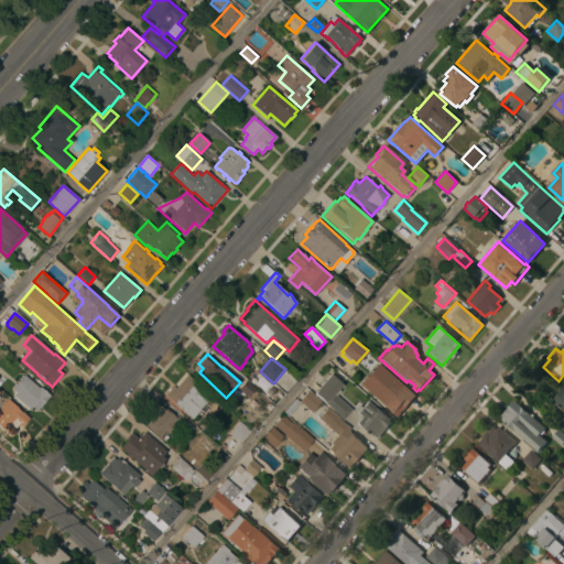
[(360,384),(379,364),(415,396),(398,416),(360,384)]
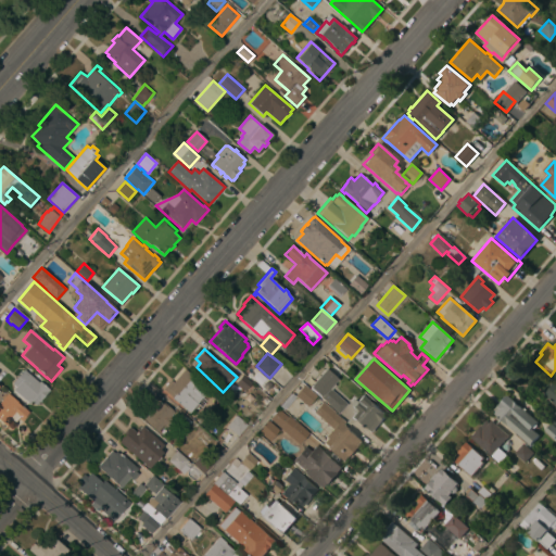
[(311,388),(312,386),(311,386),(326,368),(338,379),(330,388),(348,404),(339,414),(311,388)]
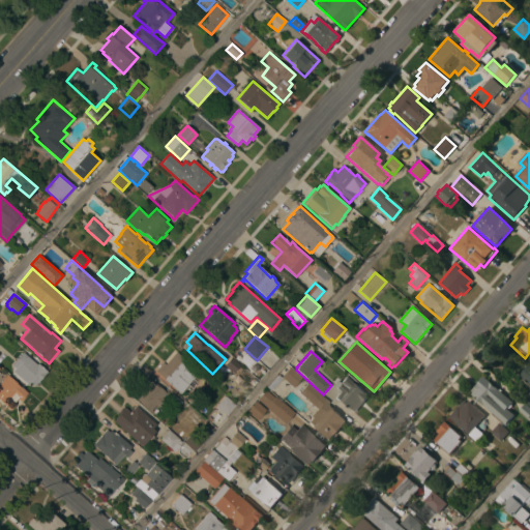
[(37,364),(38,363),(48,372),(38,383),(37,383),(34,386),(30,383),(28,385),(12,372),(16,369),(11,365),(23,352),(37,364)]
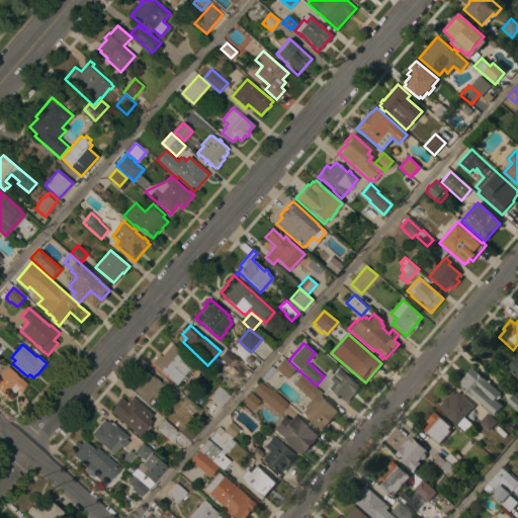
[(160,370),(161,370),(152,362),(159,354),(162,356),(172,344),(194,364),(189,370),(188,369),(175,384),(160,370)]
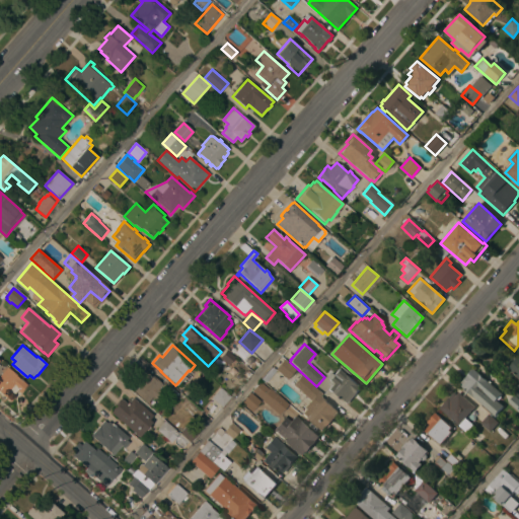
[(518,389),(516,387),(518,383),(518,379),(507,369),(517,357),(518,358),(518,389)]
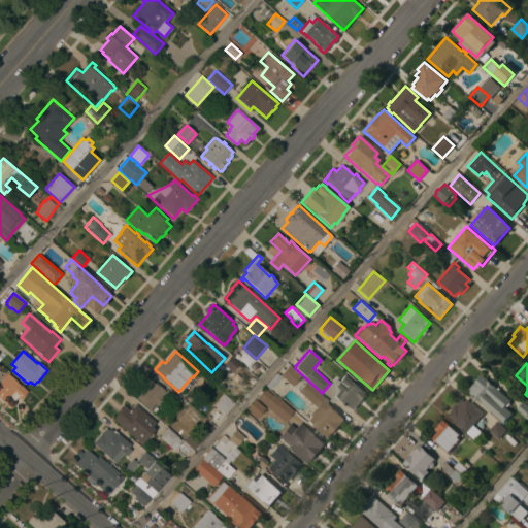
[(282,376),(270,389),(266,386),(277,373),(281,375),(289,365),(301,375),(292,386),(282,376)]
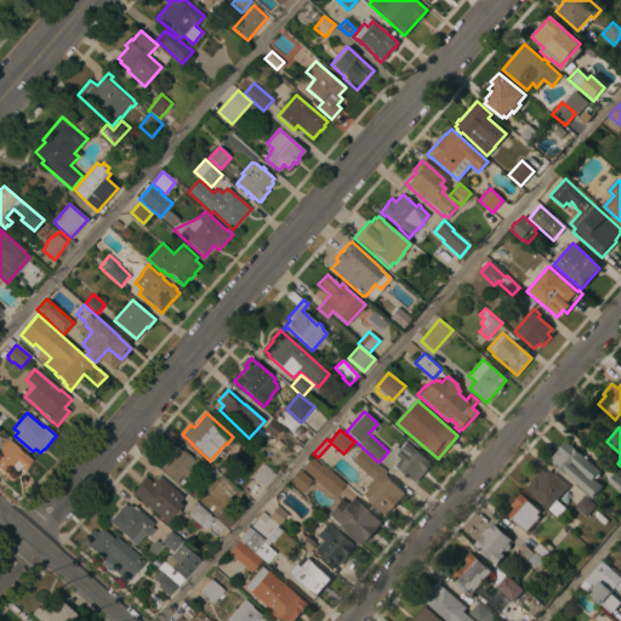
[(0,449),(9,439),(21,449),(20,450),(26,454),(32,460),(23,469),(21,467),(17,472),(17,476),(15,479),(10,479),(7,476),(0,468),(0,449)]
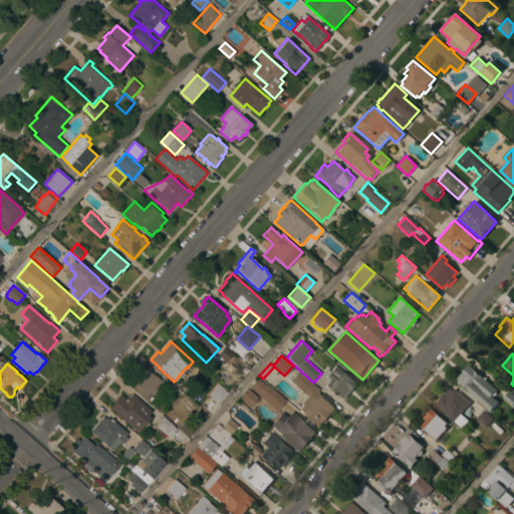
[(331,389),(330,390),(325,386),(329,381),(327,380),(329,378),(326,376),(327,375),(324,373),(328,369),(330,371),(336,365),(341,370),(353,382),(354,381),(357,384),(344,400),(331,389)]
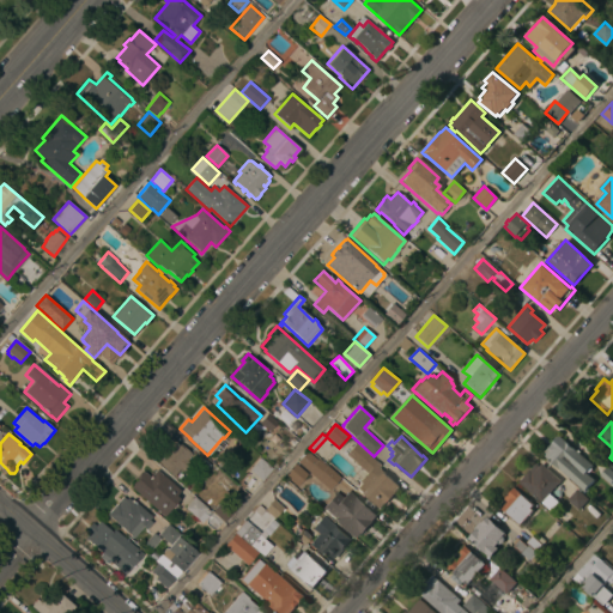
[(542,454),(558,436),(592,465),(590,467),(592,469),(588,473),(587,472),(586,473),(594,480),(587,489),(588,490),(586,492),(542,454)]
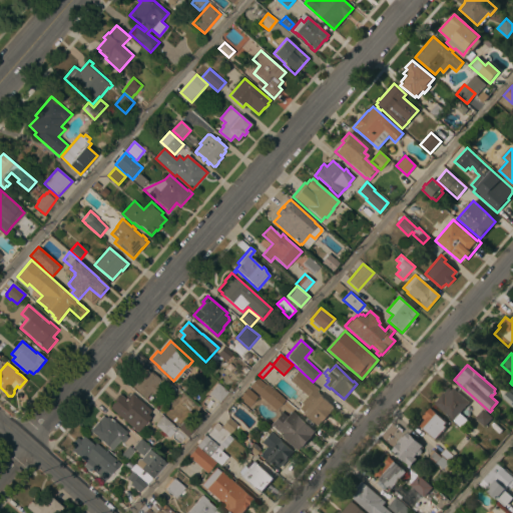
[(128,382),(142,367),(143,369),(145,368),(150,373),(151,372),(161,380),(157,385),(160,388),(153,395),(151,392),(145,399),(138,393),(139,392),(128,382)]
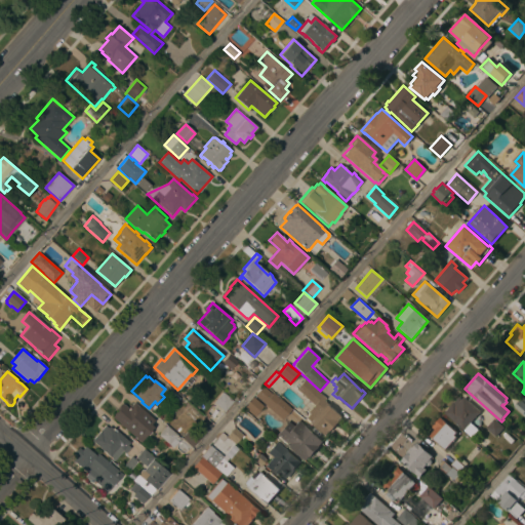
[(306,417),(310,413),(308,412),(314,405),(296,389),(305,379),(326,398),(324,401),(341,416),(338,420),(339,421),(336,425),(337,426),(332,430),(329,433),(328,432),(325,436),(306,417)]
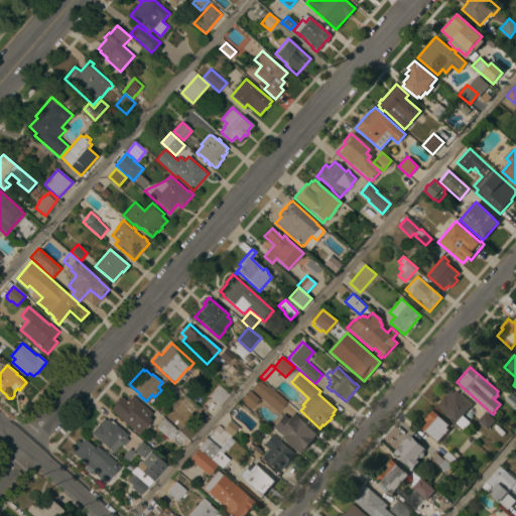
[(250,388),(258,379),(267,387),(268,386),(274,392),(275,391),(286,401),(276,412),(250,388)]
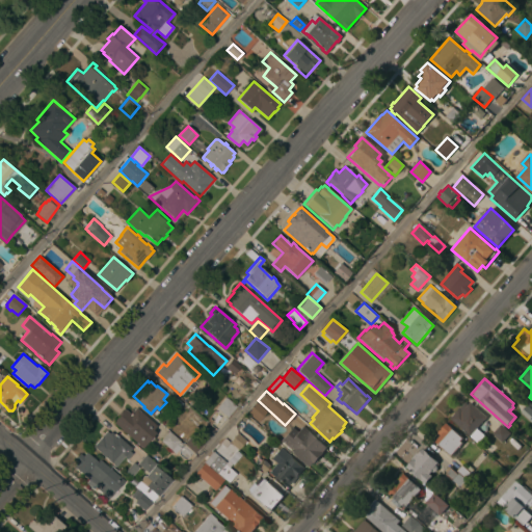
[(216,407),(225,397),(237,407),(228,418),(216,407)]
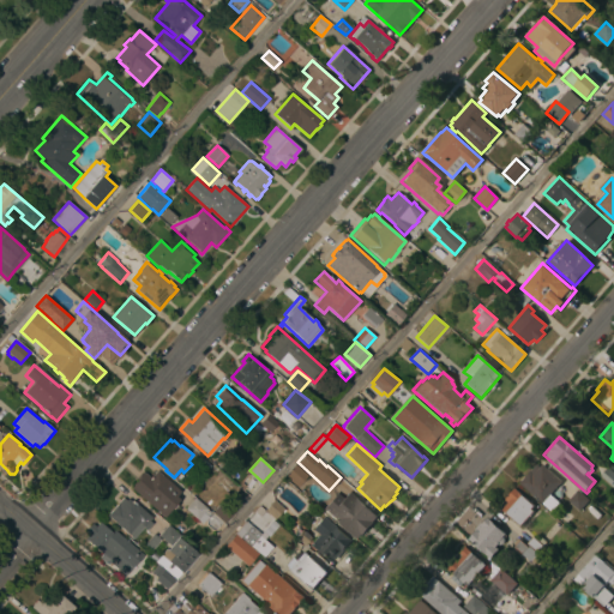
[(307,475),(296,487),(287,479),(286,475),(295,464),(307,475)]
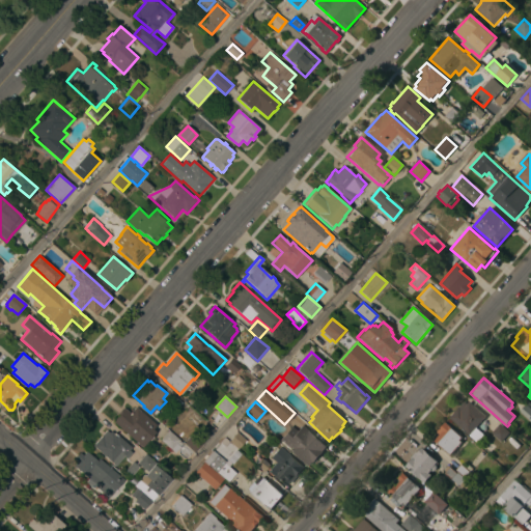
[(449,418),(451,416),(450,415),(453,413),(464,401),(467,404),(469,401),(485,417),(476,427),(484,435),(477,443),(449,418)]
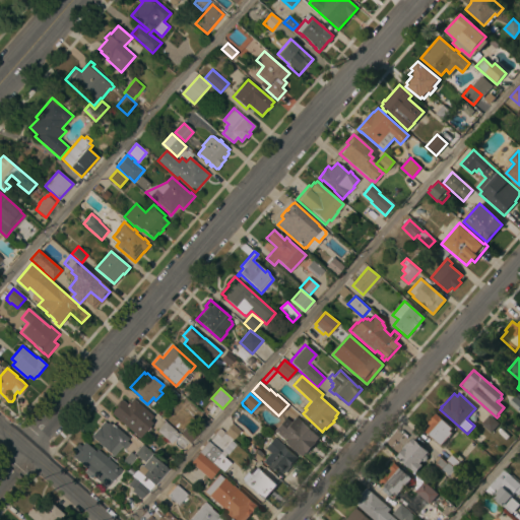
[(519,413),(509,403),(515,396),(519,401),(519,413)]
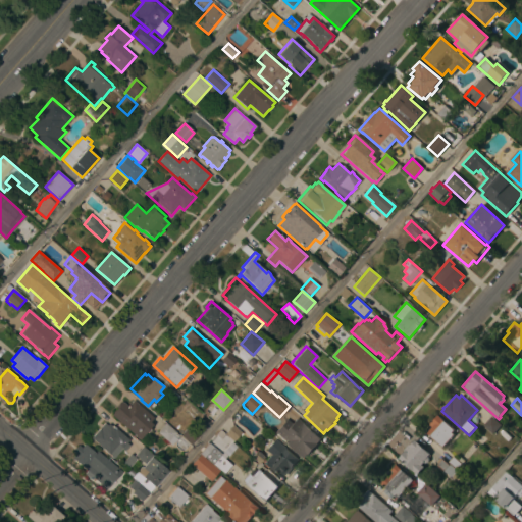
[(111,415),(118,407),(116,406),(120,402),(122,403),(123,402),(128,407),(134,400),(153,417),(150,421),(152,424),(149,428),(151,430),(148,433),(147,432),(140,439),(111,415)]
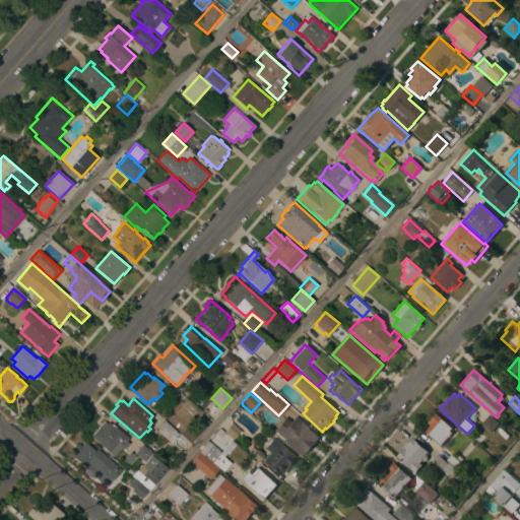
[(425,432),(430,426),(427,424),(436,413),(452,429),(450,431),(452,433),(441,446),(425,432)]
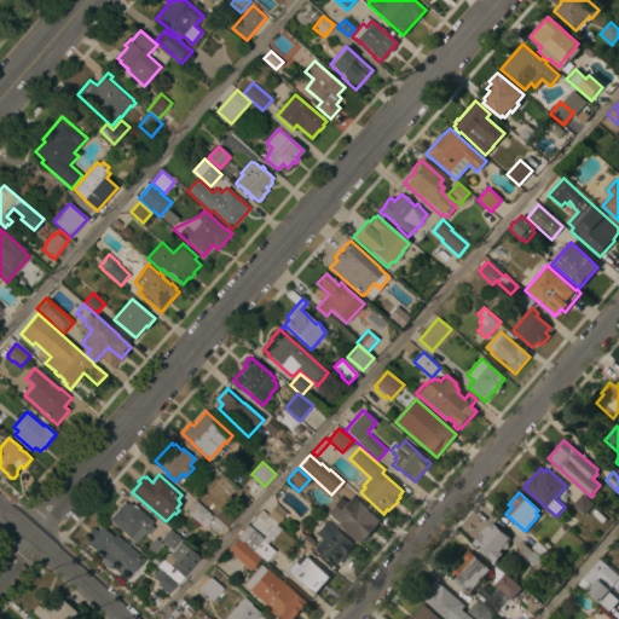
[(573,504),(583,493),(594,504),(584,515),(573,504)]
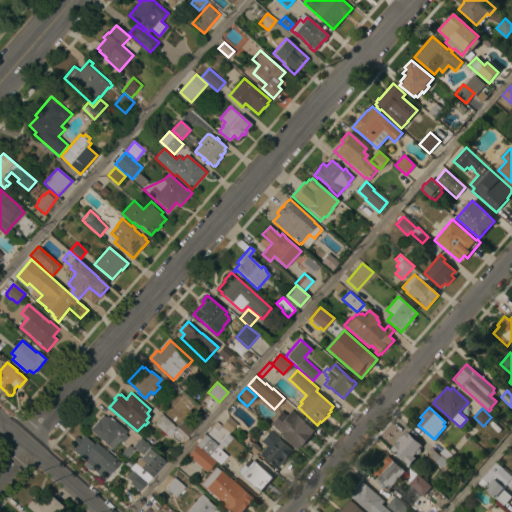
[(314,431),(310,435),(310,436),(302,446),(301,445),(297,449),(269,423),(274,417),(275,417),(280,411),(286,415),(290,410),(291,411),(314,431)]
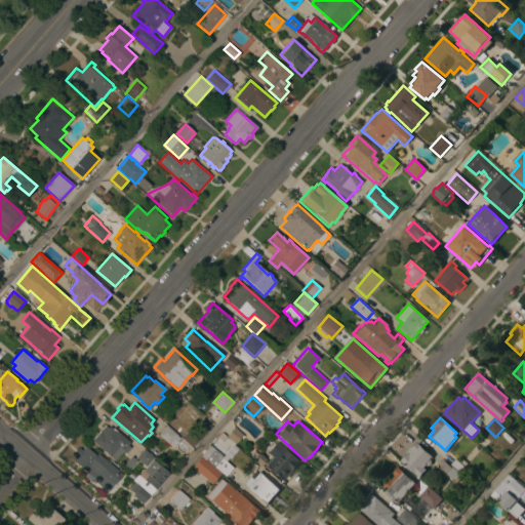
[(130,443),(129,444),(130,446),(125,452),(124,451),(115,462),(110,457),(110,456),(92,440),(106,425),(109,428),(110,426),(117,432),(117,431),(130,443)]
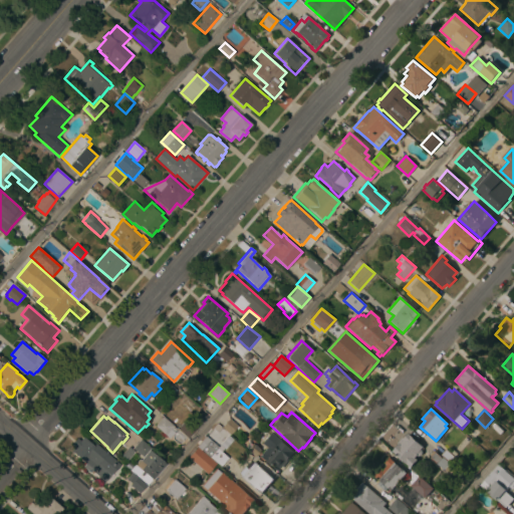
[(177,429),(169,438),(156,426),(164,417),(177,429)]
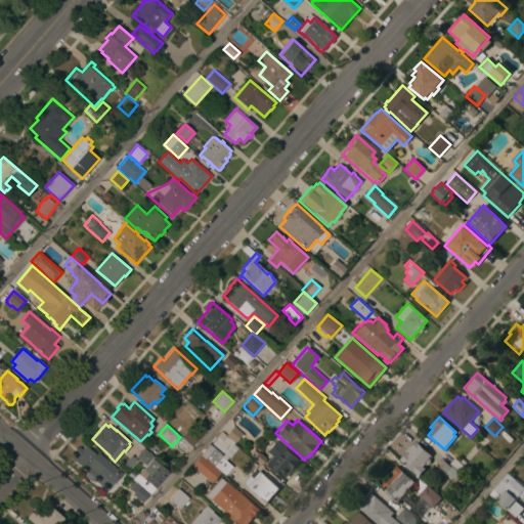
[(226,435),(233,427),(243,434),(242,434),(244,436),(243,438),(241,436),(235,443),(226,435)]
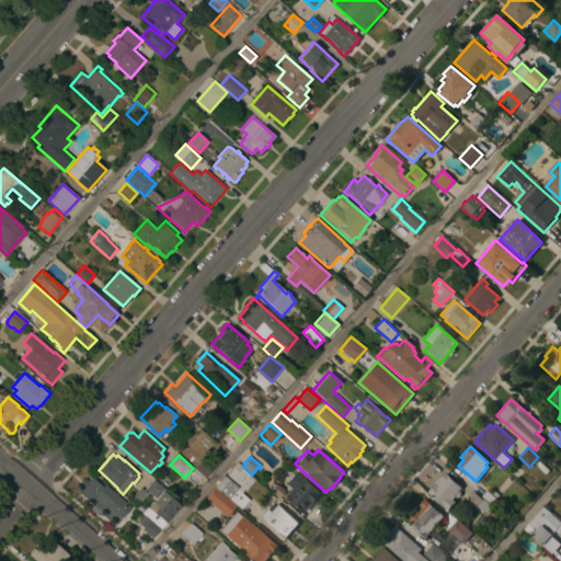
[(194,468),(203,458),(214,468),(214,469),(215,470),(207,479),(206,478),(205,478),(194,468)]
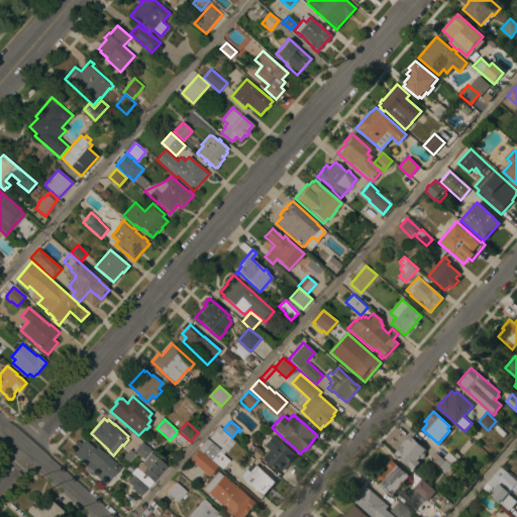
[(295,455),(294,456),(295,458),(293,461),(291,461),(282,473),(274,466),(272,469),(261,458),(269,450),(263,445),(272,435),(276,438),(295,455)]
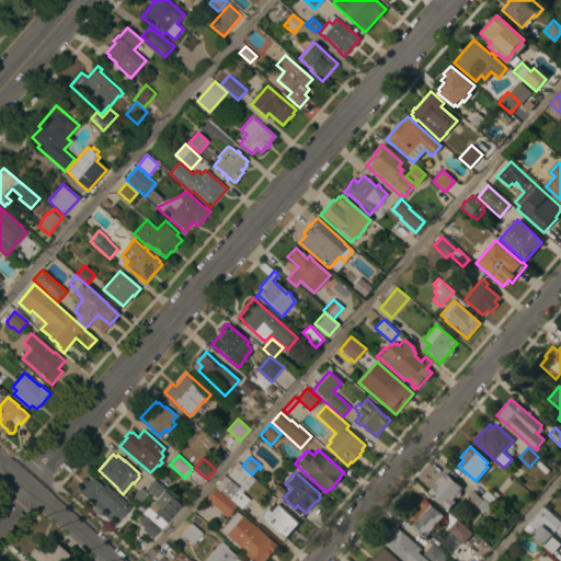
[(454,500),(456,502),(448,511),(428,493),(435,484),(434,483),(438,478),(441,479),(445,473),(461,488),(459,491),(460,493),(460,496),(459,497),(457,499),(455,499),(454,500)]
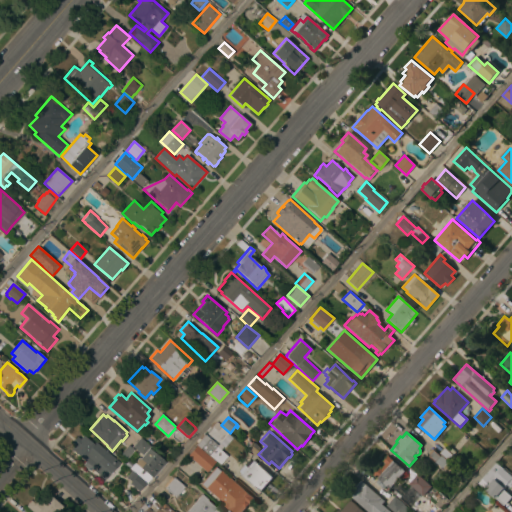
[(119,462),(104,480),(92,469),(90,471),(83,465),(86,461),(71,449),(75,445),(72,443),(77,436),(80,439),(84,435),(94,444),(96,442),(119,462)]
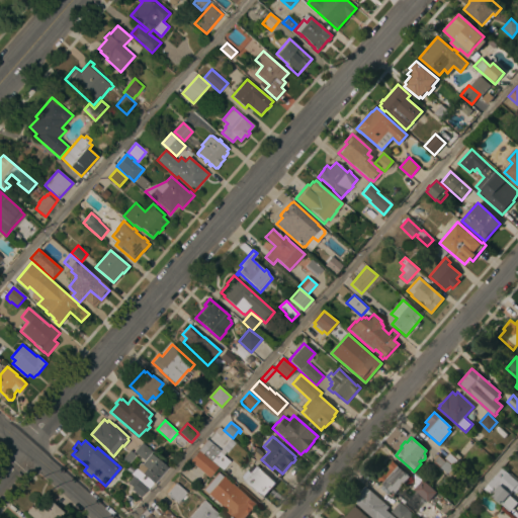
[(199,450),(208,440),(217,447),(218,446),(220,448),(219,449),(221,450),(220,452),(230,461),(223,470),(199,450)]
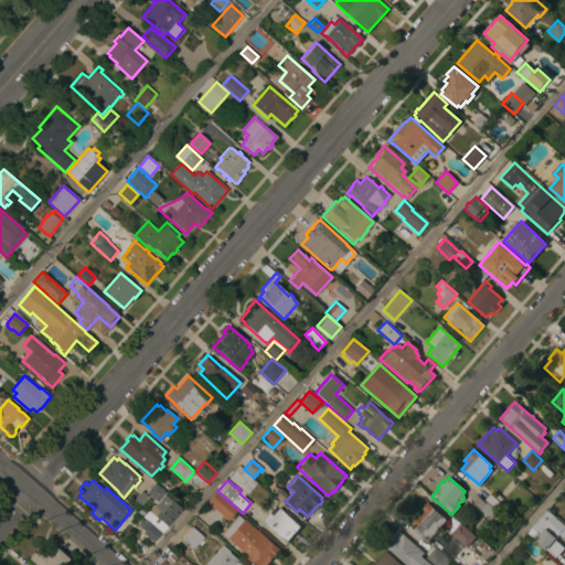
[(170,499),(183,510),(168,528),(161,534),(160,533),(153,542),(144,533),(145,531),(139,526),(146,519),(144,516),(153,504),(155,505),(157,502),(146,493),(155,483),(166,492),(163,494),(170,500),(170,499)]
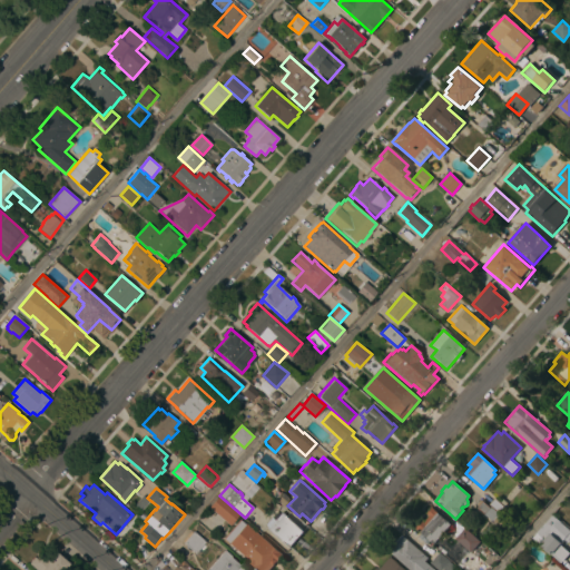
[(209,507),(219,495),(241,514),(231,526),(209,507)]
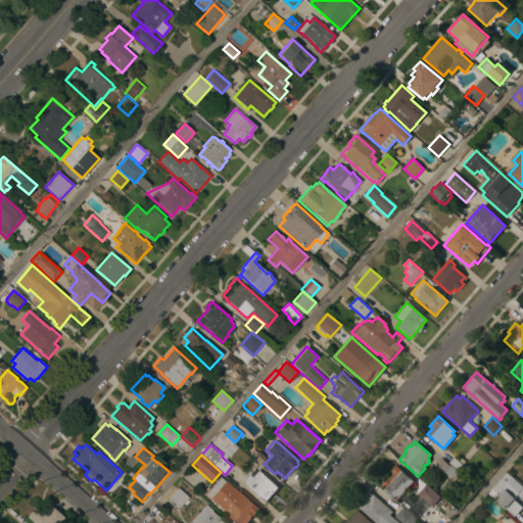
[(463,466),(458,471),(463,476),(456,482),(437,466),(438,464),(437,463),(440,459),(449,467),(450,465),(448,463),(454,458),(463,466)]
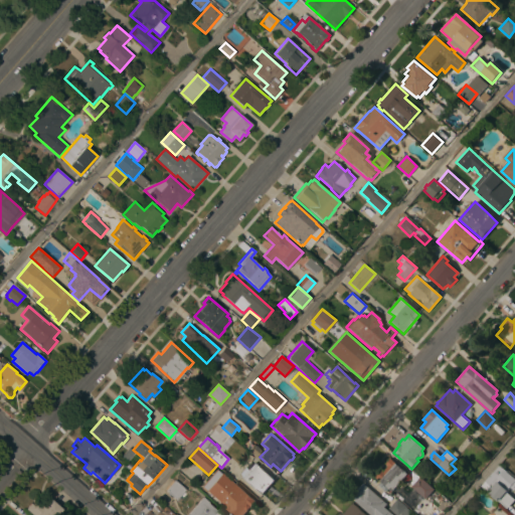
[(380,481),(379,482),(373,476),(379,468),(383,471),(387,467),(384,465),(390,459),(407,474),(407,475),(409,477),(404,483),(402,481),(392,492),(380,481)]
